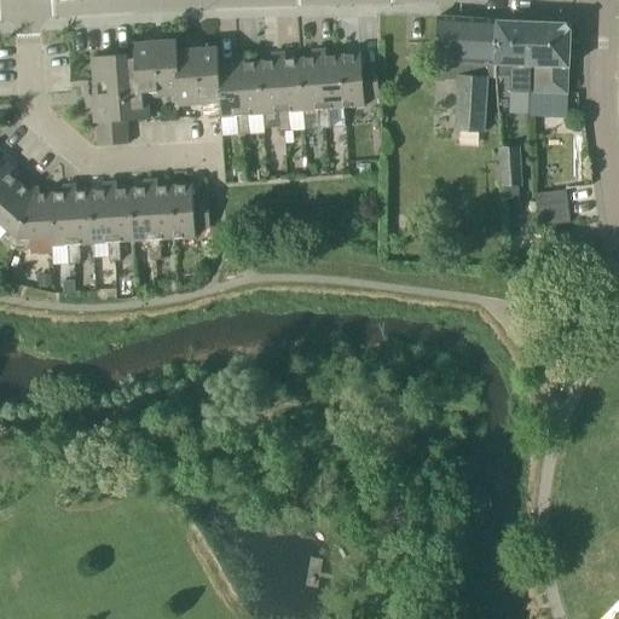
[(496,79),(497,22),(438,18),(437,69),(460,70),(456,132),(484,133),(489,79),(496,79)]
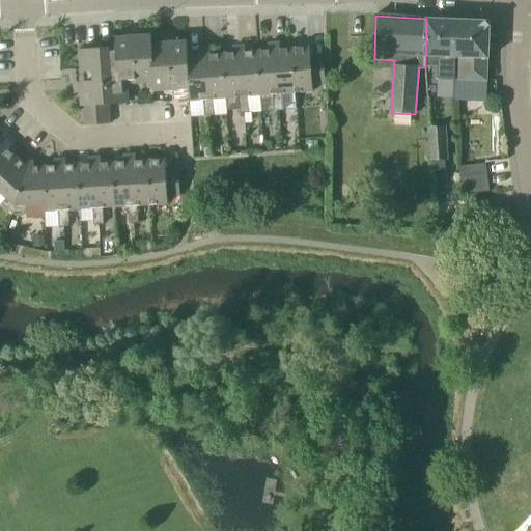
[(450,56),(451,20),(444,20),(426,19),(425,67),(426,67),(426,66),(438,66),(437,80),(454,81),(455,56),(450,56)]
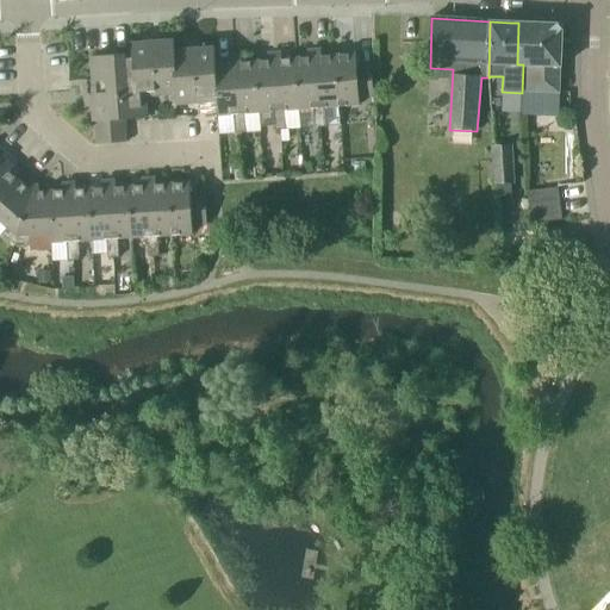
[(561,67),(564,24),(554,24),(518,23),(517,64),(523,64),(522,93),(523,93),(523,92),(560,93),(561,67)]
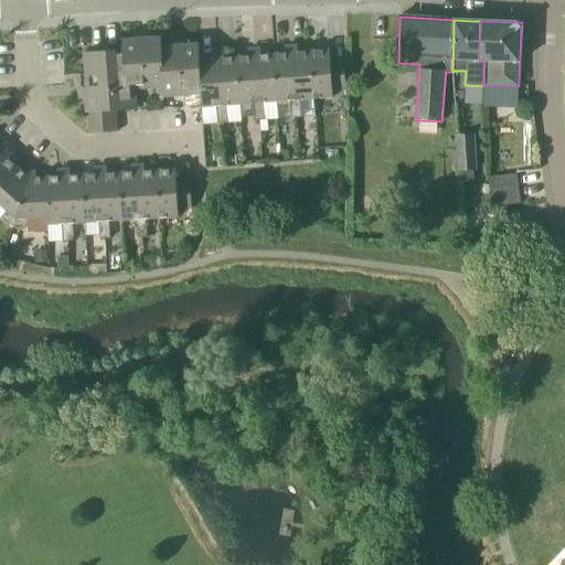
[(200,60),(199,44),(185,45),(185,40),(173,41),(173,46),(162,48),(162,38),(148,39),(148,33),(136,34),(136,40),(123,41),(124,50),(85,53),(87,74),(77,75),(80,100),(86,99),(87,113),(89,113),(103,112),(117,110),(137,109),(136,89),(163,87),(163,97),(202,94),(200,60)]
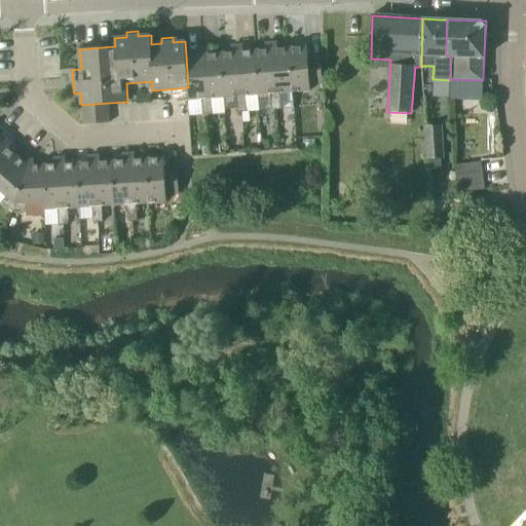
[(255,50),(258,95),(270,94),(271,102),(280,101),(280,92),(275,94),(271,44),(271,42),(265,43),(266,49),(255,50)]
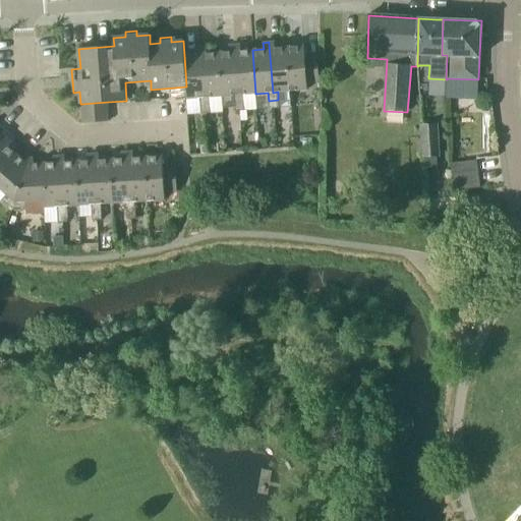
[(269,42),(269,44),(273,93),(278,92),(278,100),(279,108),(290,108),(290,92),(287,48),(275,48),(275,42),(269,42)]
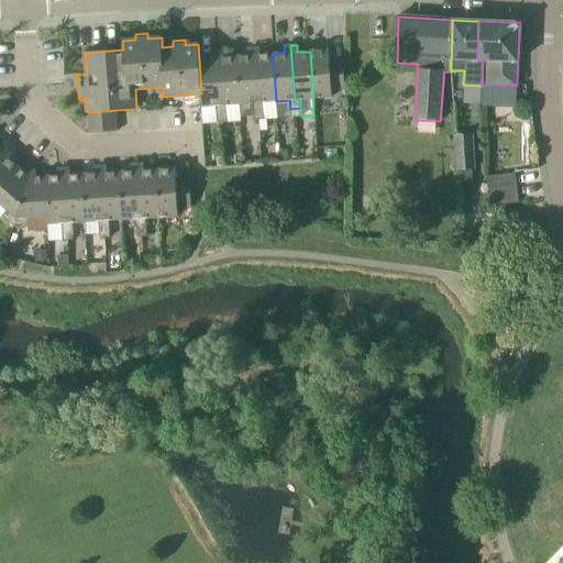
[(260,47),(254,48),(258,102),(263,102),(276,101),(273,54),(261,55),(260,47)]
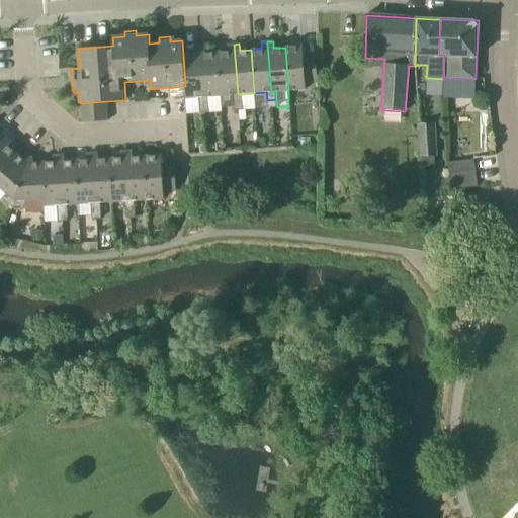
[(220,96),(221,96),(233,95),(234,103),(243,102),(242,94),(238,94),(234,45),(228,45),(229,52),(217,53),(220,96)]
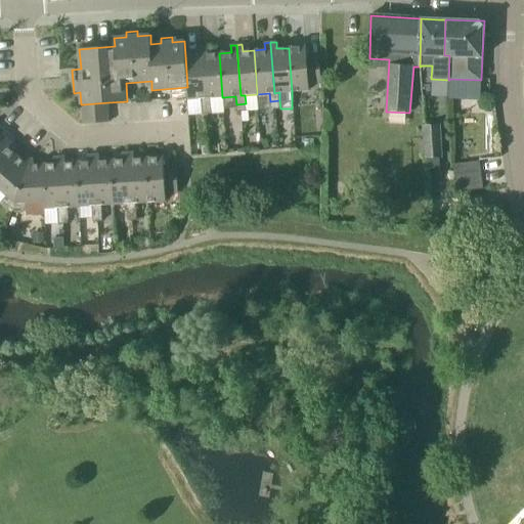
[(289,48),(292,92),(309,90),(309,84),(321,83),(319,58),(307,59),(306,46),(289,48)]
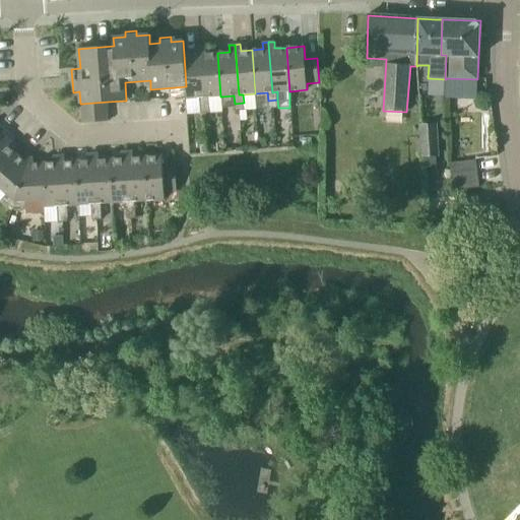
[(195,55),(184,55),(186,86),(187,99),(199,98),(200,106),(209,106),(209,98),(204,98),(200,47),(195,48),(195,55)]
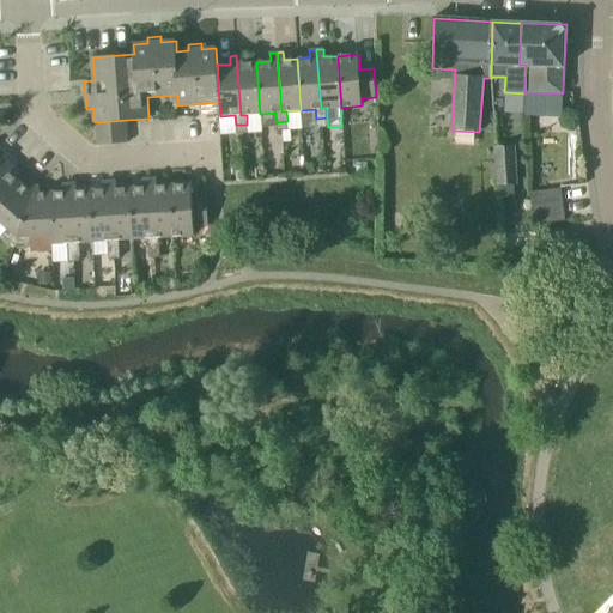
[(241,115),(247,115),(260,114),(256,62),(244,64),(243,55),(236,55),(241,115)]
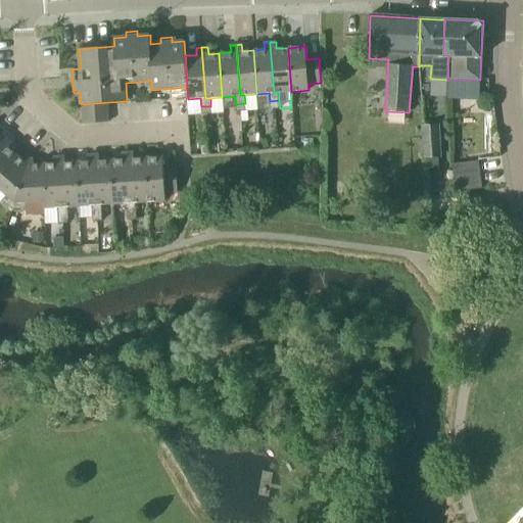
[(279,100),(270,101),(271,109),(280,108),(279,100)]
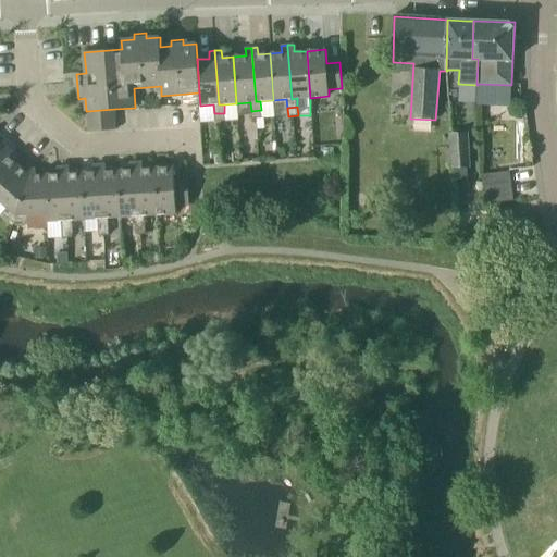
[(116,130),(115,109),(101,110),(103,131),(116,130)]
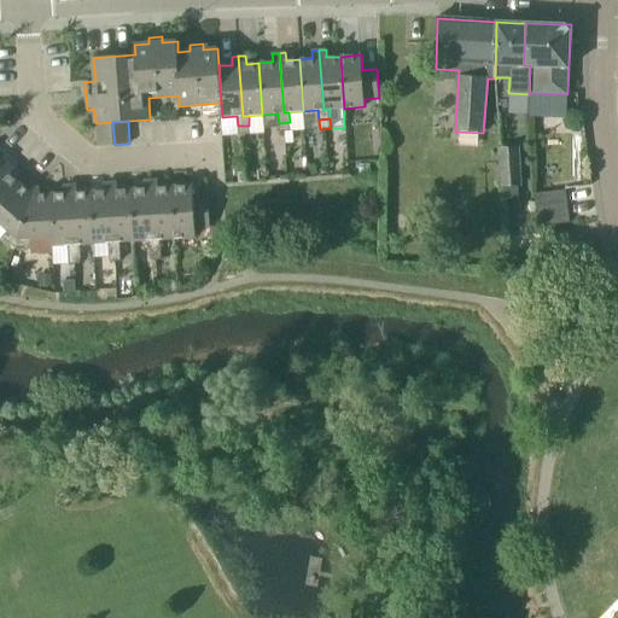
[(115,145),(112,122),(98,123),(99,146),(115,145)]
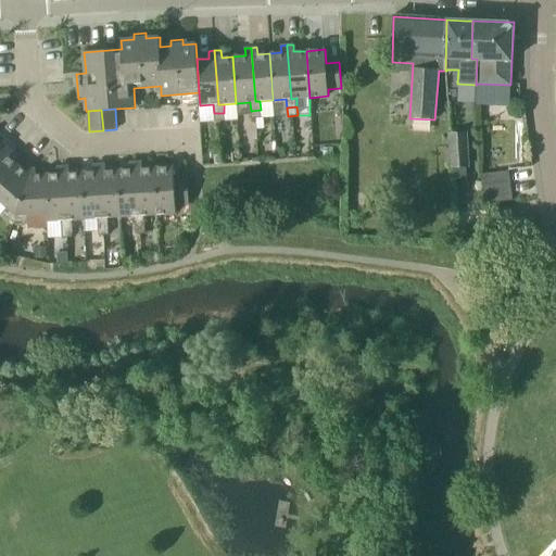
[(261,110),(251,111),(251,115),(251,119),(256,118),(262,118),(261,110)]
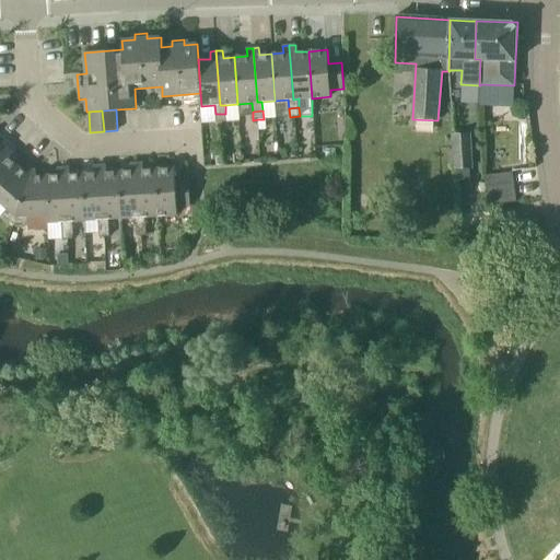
[(225,114),(216,114),(217,123),(226,123),(225,114)]
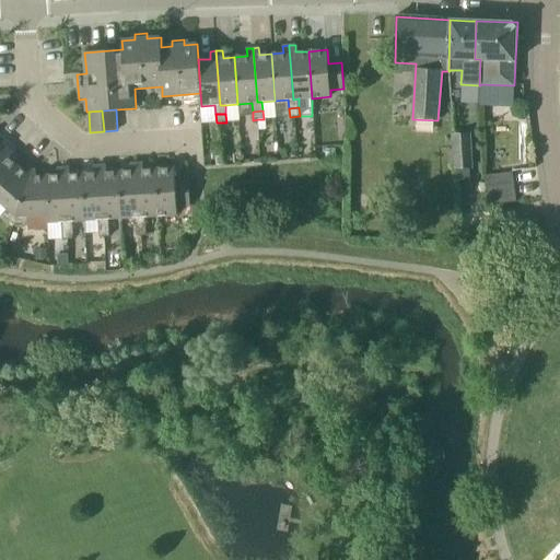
[(469,133),(453,135),(456,167),(471,166),(469,133)]
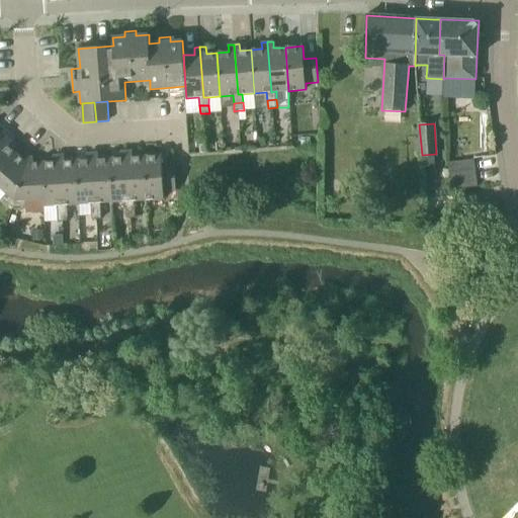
[(0,173),(17,154),(8,147),(3,144),(0,147),(0,173)]
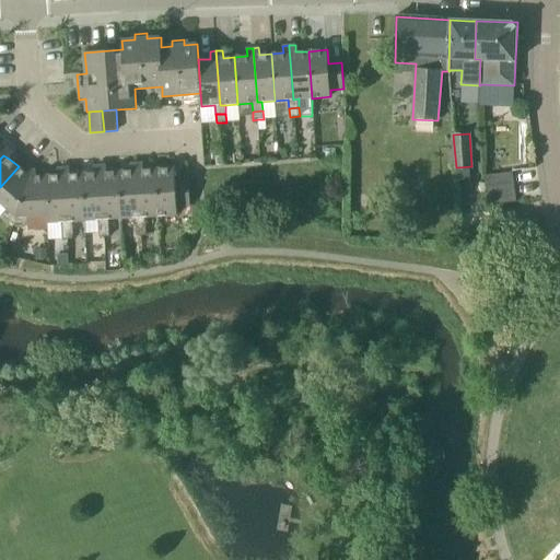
[(2,214),(13,224),(30,177),(25,172),(19,166),(0,187),(0,201),(8,209),(2,214)]
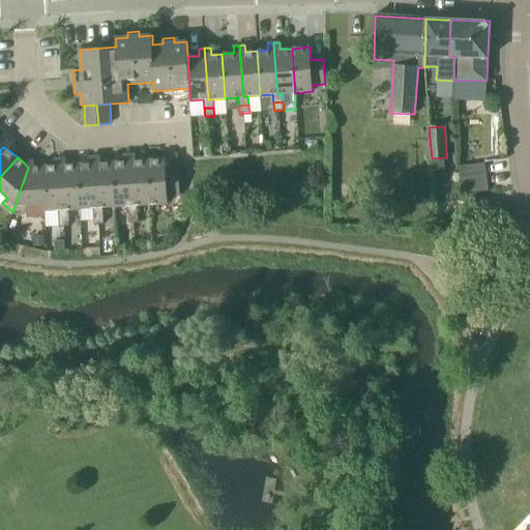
[(179,171),(178,171),(167,172),(166,159),(148,160),(151,205),(168,204),(168,197),(180,196),(179,171)]
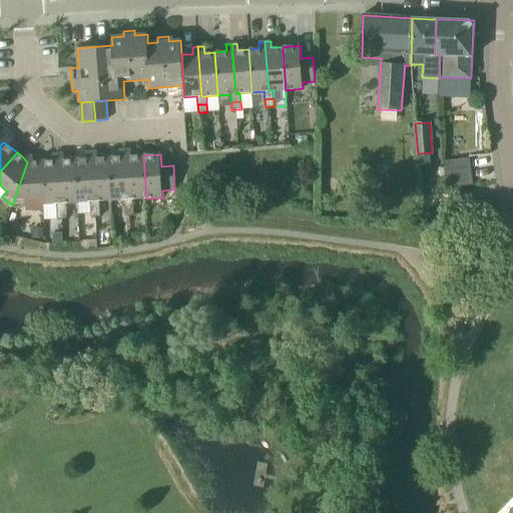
[(128,199),(133,198),(146,198),(143,155),(131,155),(125,156),(128,199)]
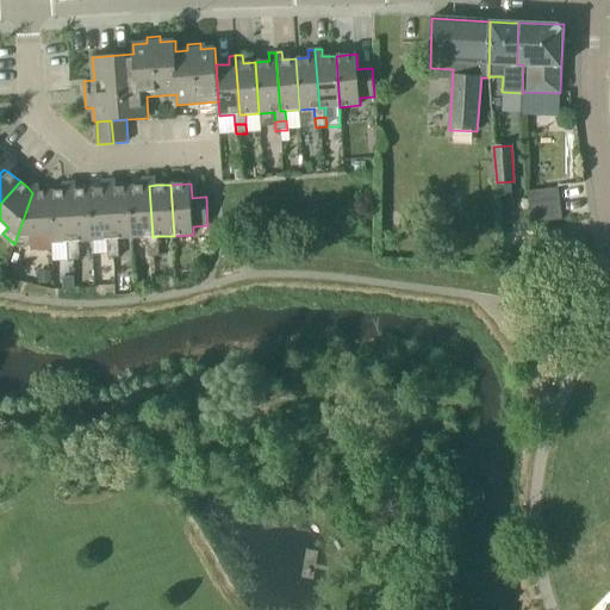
[(132,238),(148,237),(153,237),(149,186),(143,186),(130,187),(132,238)]
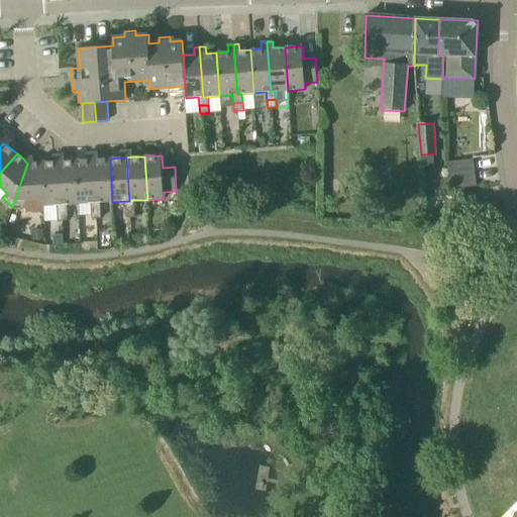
[(99,159),(92,160),(96,203),(100,202),(112,202),(110,159),(99,159)]
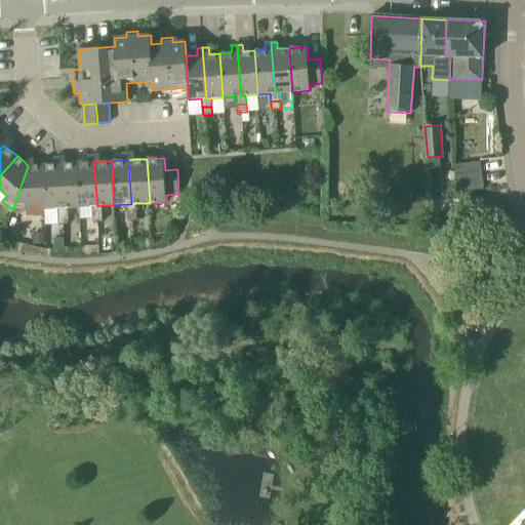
[(80,207),(92,206),(97,206),(93,162),(88,162),(77,163),(80,207)]
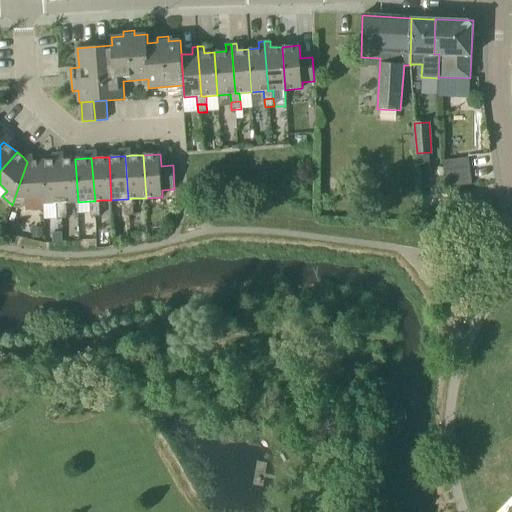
[(64,159),(58,160),(60,203),(66,202),(78,202),(75,159),(64,159)]
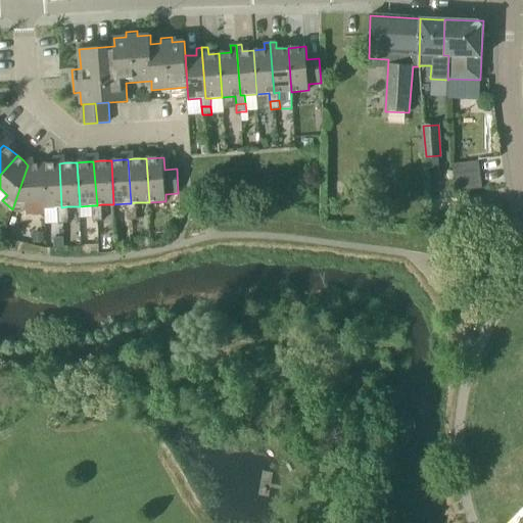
[(44,208),(57,207),(61,207),(59,163),(54,163),(42,164),(44,200),(44,208)]
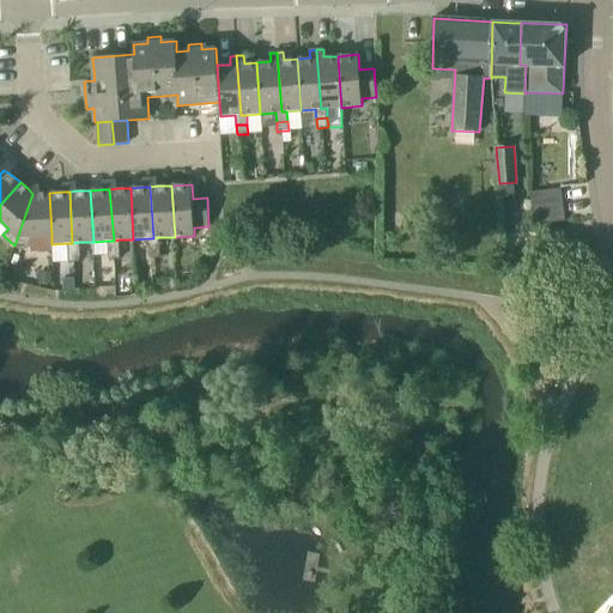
[(40,193),(32,194),(14,246),(31,246),(30,236),(52,235),(49,193),(40,193)]
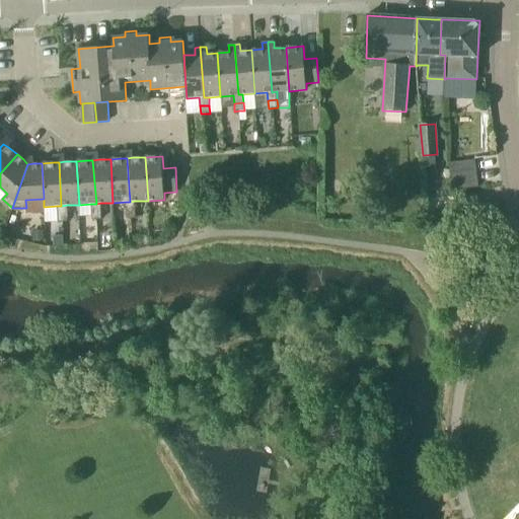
[(452,191),(453,191),(478,188),(476,169),(450,172),(452,191)]
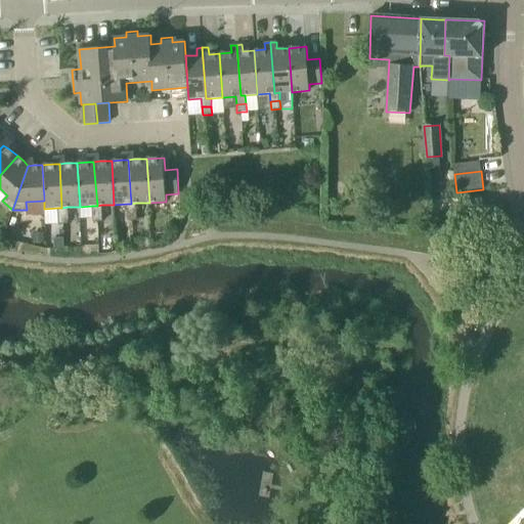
[(131,204),(127,204),(127,212),(136,211),(136,203),(131,204)]
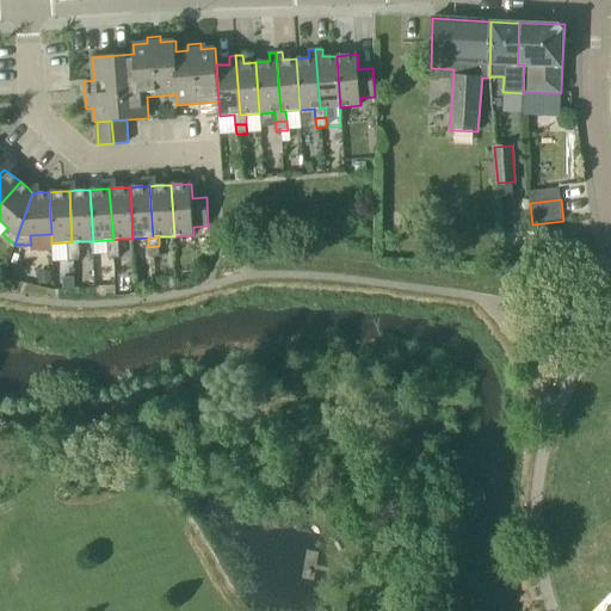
[(113,240),(107,240),(107,250),(119,248),(118,239),(113,240)]
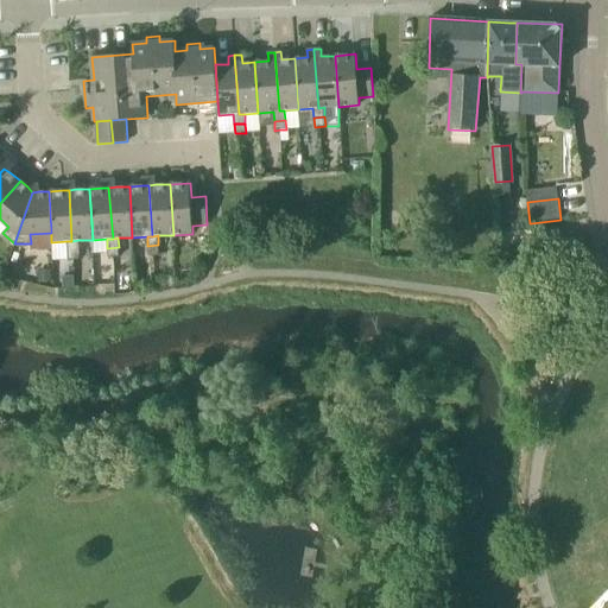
[(71,241),(67,241),(68,251),(78,249),(78,240),(71,241)]
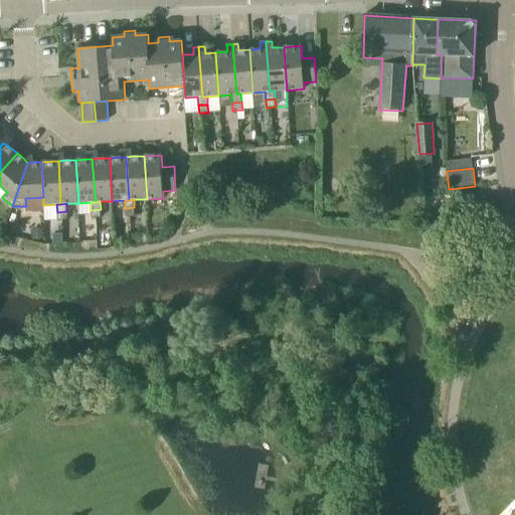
[(134,207),(125,208),(125,216),(135,215),(134,207)]
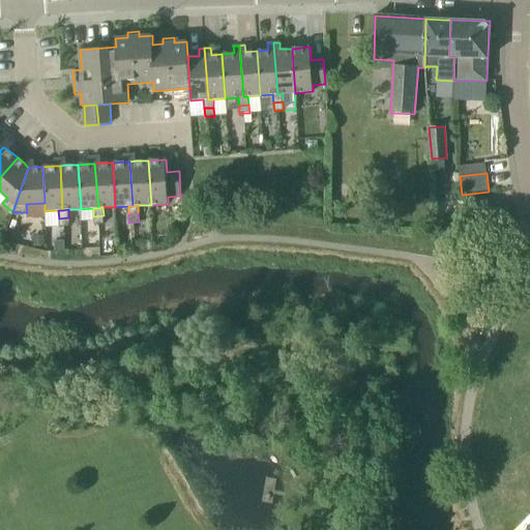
[(104,215),(93,216),(94,221),(94,225),(104,224),(104,215)]
